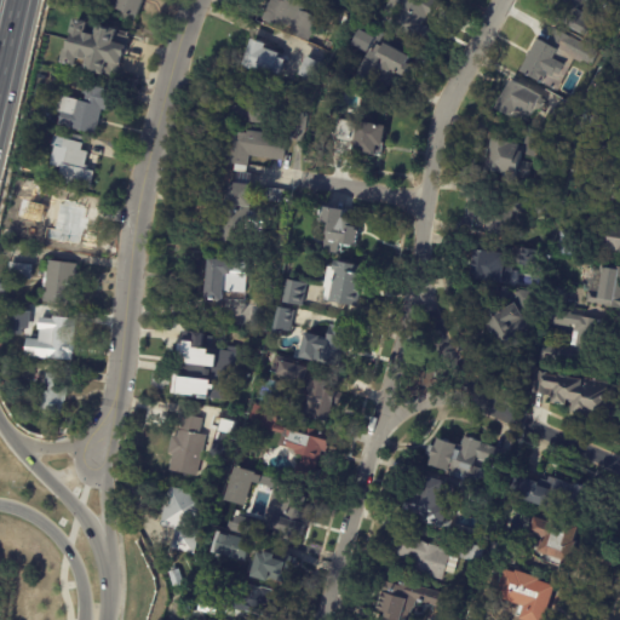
[(143,0),(137,19),(114,11),(118,0),(143,0)]
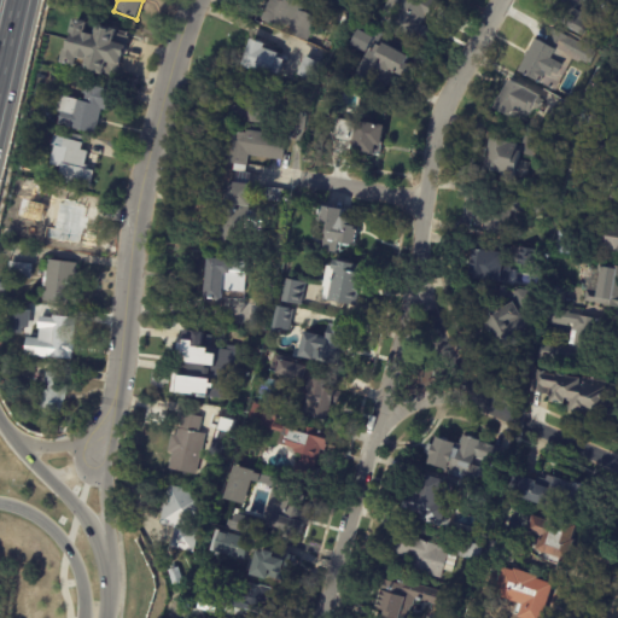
[(301,0),(298,5),(314,12),(310,18),(315,21),(305,44),(285,35),(287,29),(284,27),(281,31),(267,25),(266,27),(258,25),(256,19),(257,15),(262,13),(268,0),(301,0)]
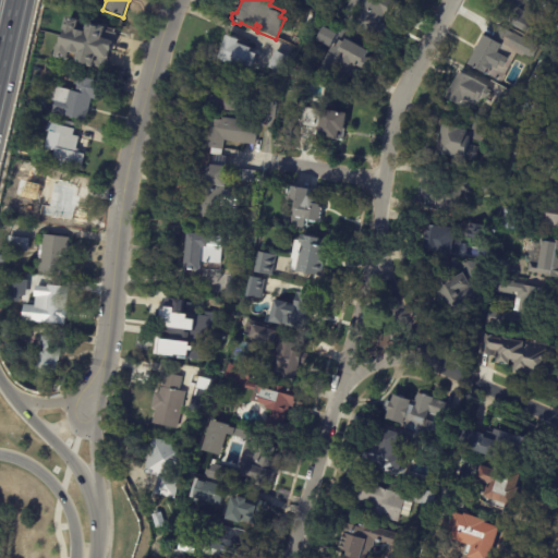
[(386,0),(397,5),(386,27),(388,28),(380,43),(361,32),(360,35),(347,28),(349,25),(347,24),(351,15),(346,12),(351,0),(386,0)]
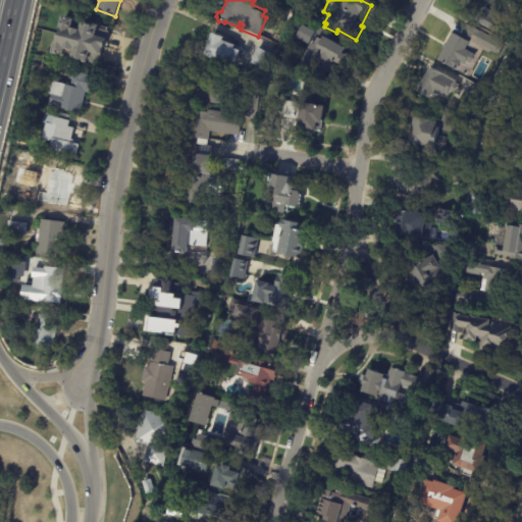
[(498,0),(494,6),(491,5),(488,11),(499,16),(496,21),(497,21),(491,32),(477,23),(478,22),(469,17),(476,2),(475,1),(475,0),(498,0)]
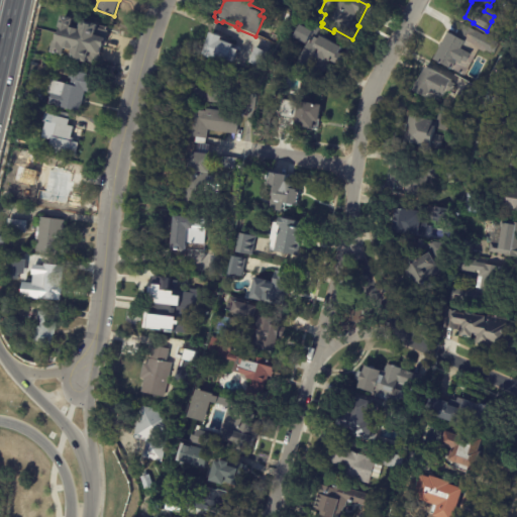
[(103,30),(108,31),(99,66),(85,62),(84,64),(68,60),(70,53),(63,50),(61,58),(49,55),(59,17),(72,20),(69,29),(77,31),(79,22),(95,26),(95,28),(103,30)]
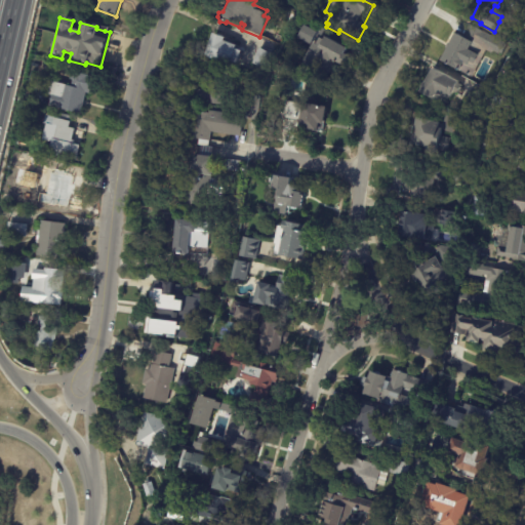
[(312,44),(318,31),(306,25),(298,38),(312,44)]
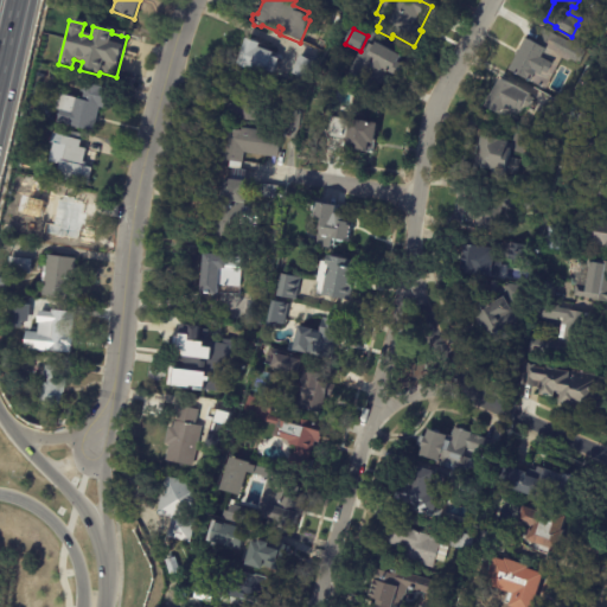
[(532,31),(547,39),(548,37),(555,42),(554,44),(563,49),(555,62),(541,55),(530,75),(522,70),(521,72),(512,68),(521,52),(518,51),(530,30),(532,31)]
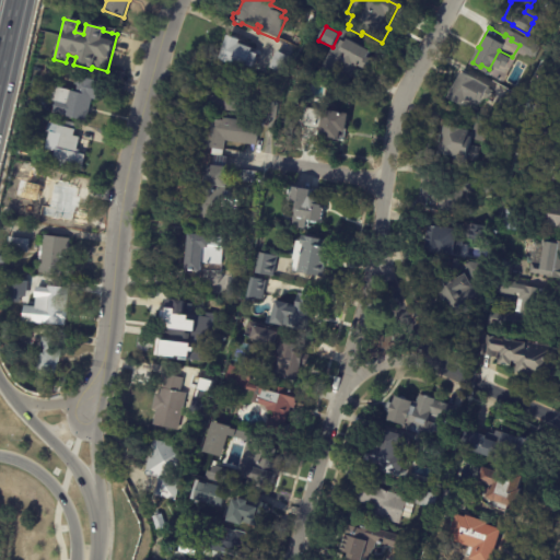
[(251,48),(249,54),(257,56),(253,69),(245,67),(244,69),(219,62),(225,37),(240,42),(238,45),(251,48)]
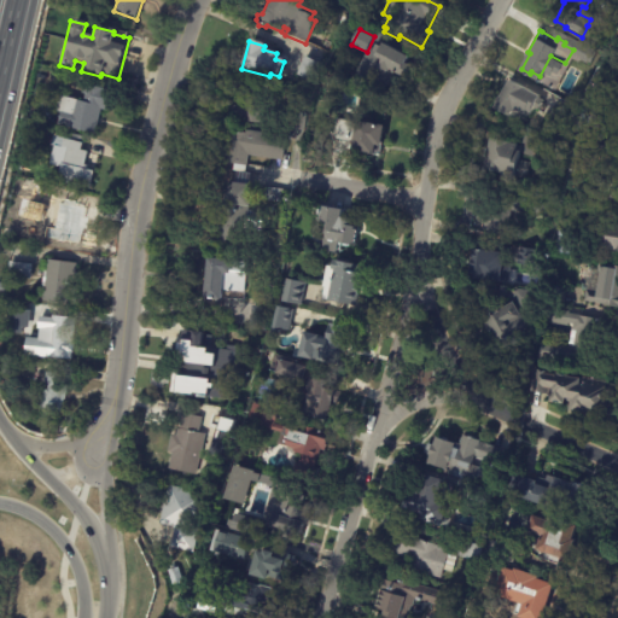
[(412,65),(403,80),(395,75),(386,91),(369,81),(379,64),(373,60),(382,45),(409,59),(407,63),(412,65)]
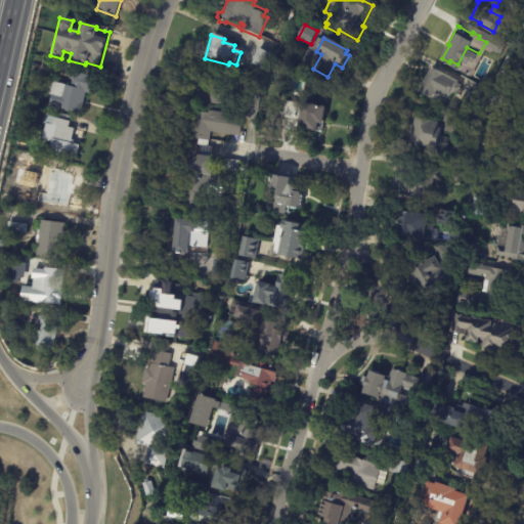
[(270,53),(264,70),(251,63),(257,48),(270,53)]
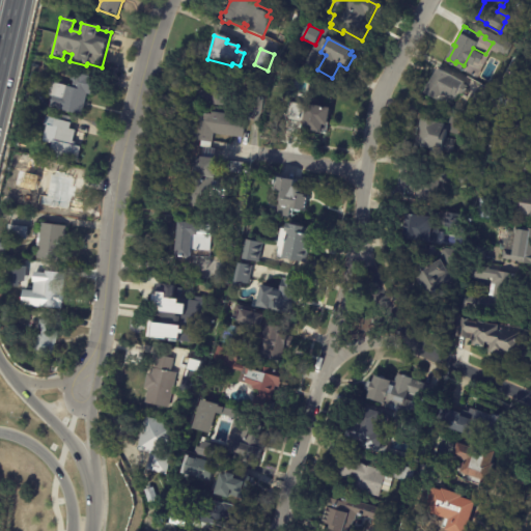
[(233,107),(194,102),(196,90),(201,90),(203,80),(190,78),(192,67),(205,70),(205,75),(222,78),(223,72),(233,74),(231,89),(235,90),(233,107)]
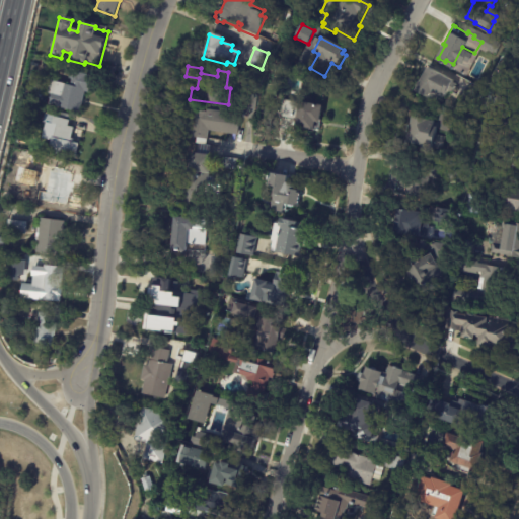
[(450,91),(449,90),(444,98),(440,96),(436,103),(416,92),(419,87),(418,86),(420,82),(421,82),(429,68),(457,84),(452,92),(450,91)]
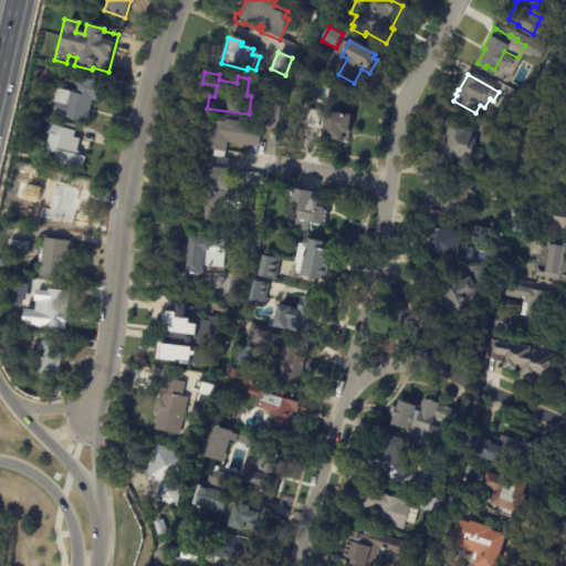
[(104,85),(102,95),(97,94),(96,101),(91,100),(85,122),(50,114),(53,102),(48,101),(51,86),(74,92),(75,85),(73,85),(75,76),(105,83),(104,85)]
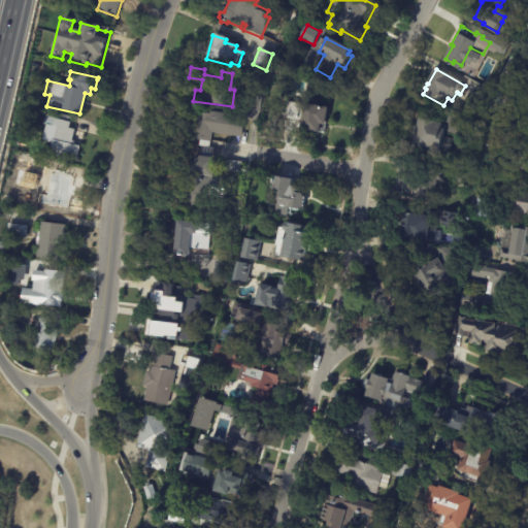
[(497,97),(489,111),(468,100),(475,85),(497,97)]
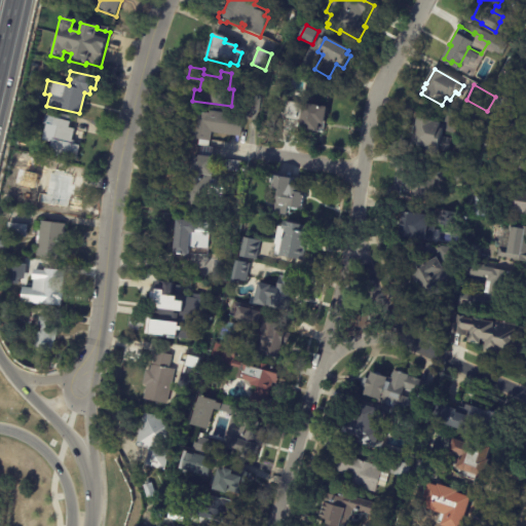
[(517,96),(512,113),(499,110),(504,92),(517,96)]
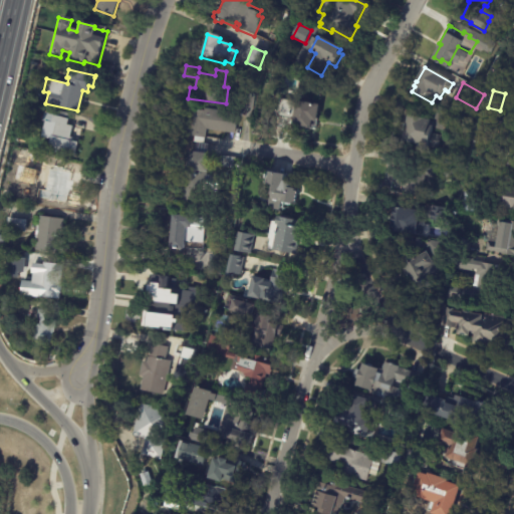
[(251,107),(238,106),(239,93),(253,94),(252,107),(251,107)]
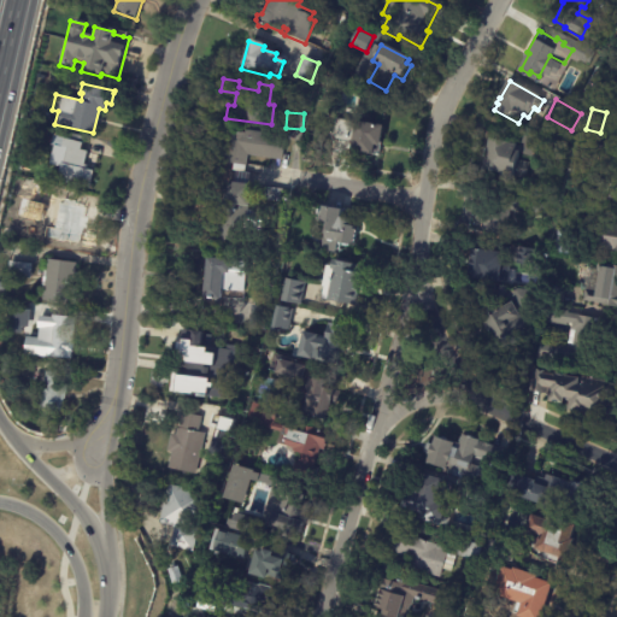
[(351,141),(354,122),(336,118),(333,139),(351,141)]
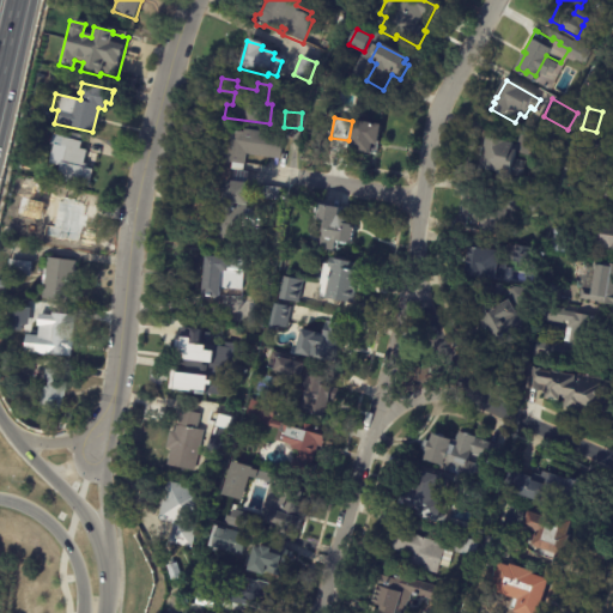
[(380,126),(377,146),(371,145),(370,156),(347,152),(352,121),(380,126)]
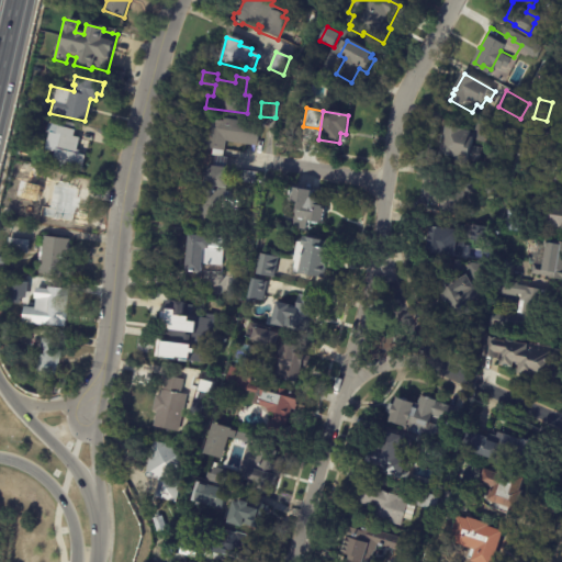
[(258,127),(255,146),(224,141),(222,157),(210,155),(211,149),(200,147),(205,119),(221,121),(222,117),(258,124),(258,127)]
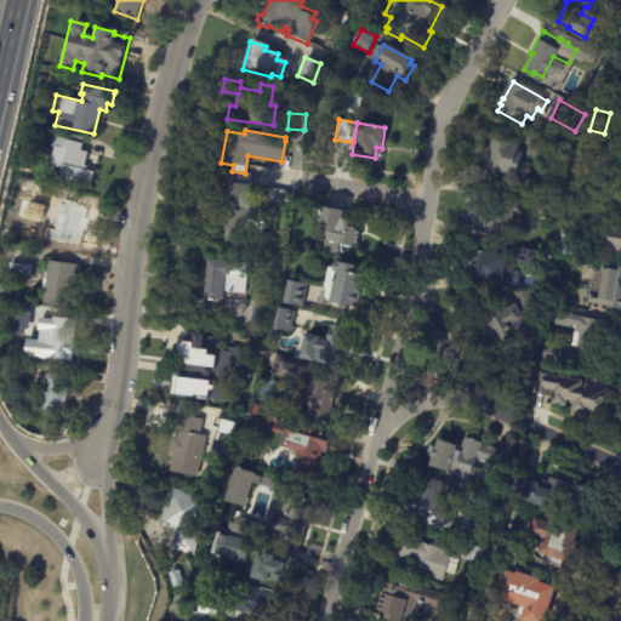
[(83,138),(79,151),(85,152),(83,165),(86,166),(85,170),(92,172),(89,188),(53,180),(60,160),(56,159),(58,148),(47,146),(50,135),(64,138),(66,134),(83,138)]
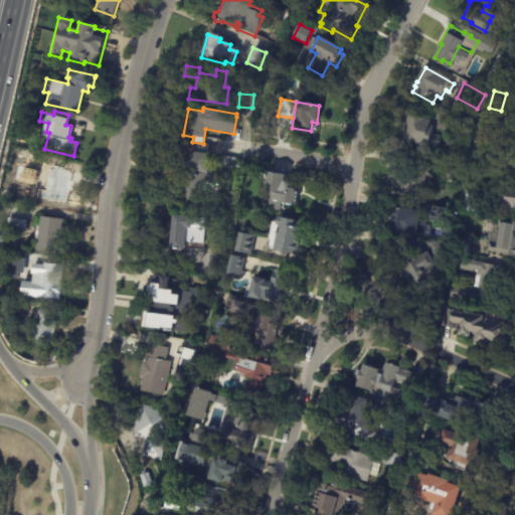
[(471,127),(468,141),(444,136),(444,134),(432,131),(431,135),(441,137),(438,151),(427,148),(426,154),(412,151),(412,149),(400,147),(406,117),(434,123),(436,114),(453,118),(452,121),(472,125),(471,127)]
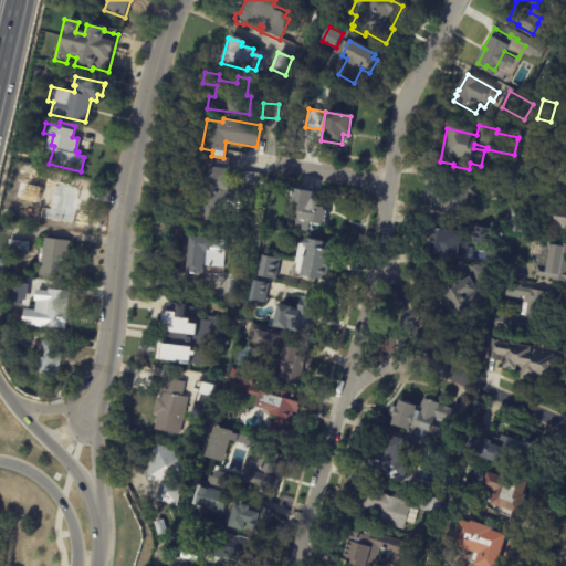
[(229,168),(226,192),(239,194),(237,210),(224,209),(221,229),(197,226),(205,166),(229,168)]
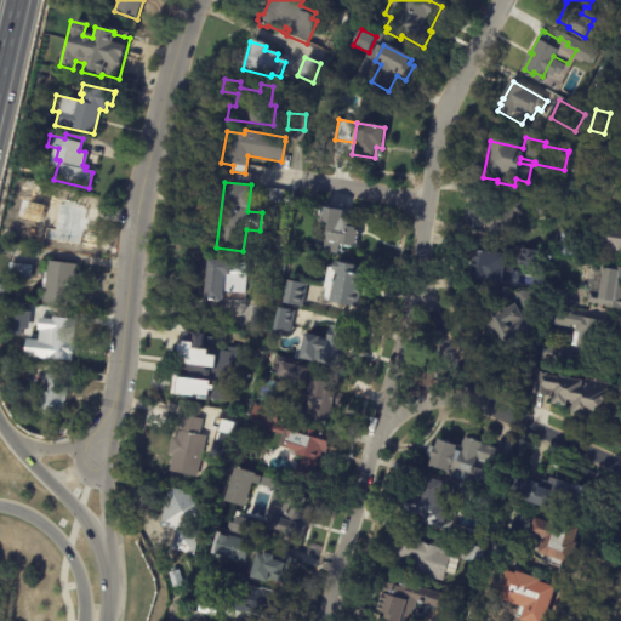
[(263,188),(281,191),(280,203),(260,200),(261,187),(263,188)]
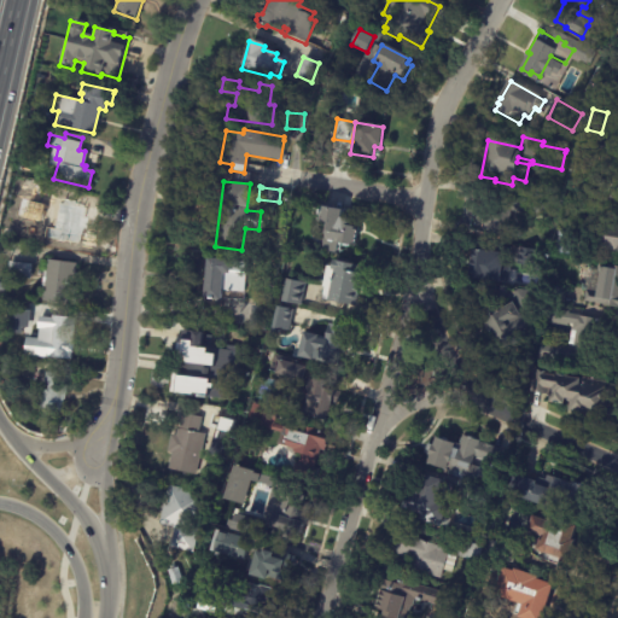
[(583,192),(600,196),(596,213),(579,209),(583,192)]
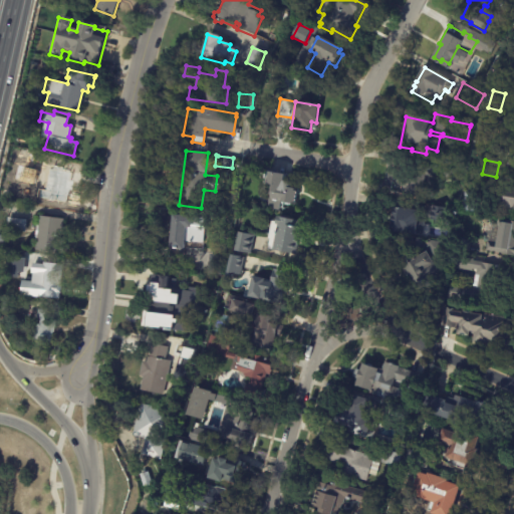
[(76,170),(74,181),(72,180),(67,205),(33,199),(38,173),(50,175),(52,164),(77,169),(76,170)]
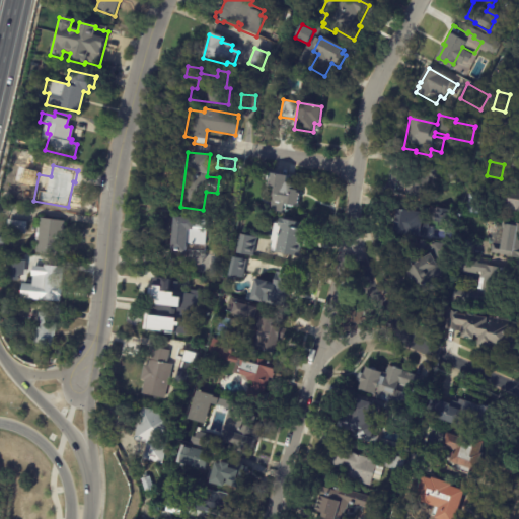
[(460,170),(462,170),(461,183),(450,182),(450,180),(428,178),(426,196),(422,196),(422,200),(404,197),(409,165),(432,168),(432,166),(460,170)]
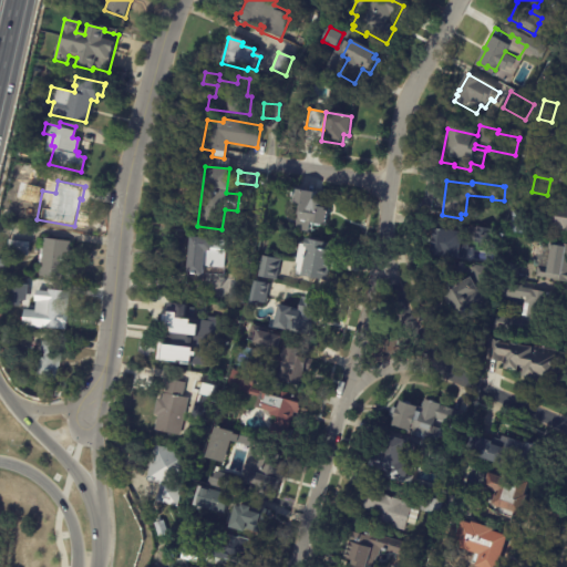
[(299,189),(312,192),(311,198),(325,200),(323,207),(329,208),(326,225),(310,223),(308,232),(295,229),(299,203),(291,202),(294,188),(299,189)]
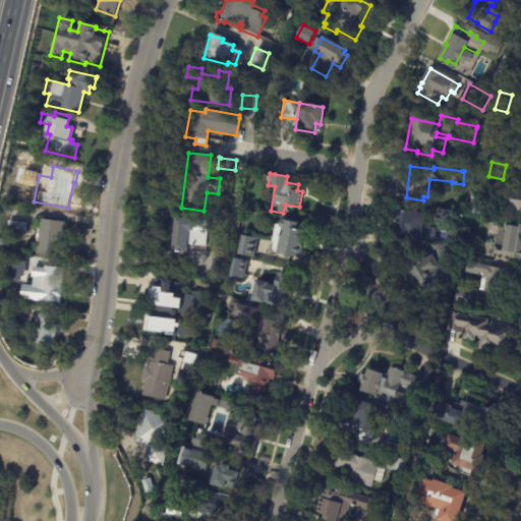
[(520,215),(518,215),(518,214),(503,212),(508,185),(520,187),(520,215)]
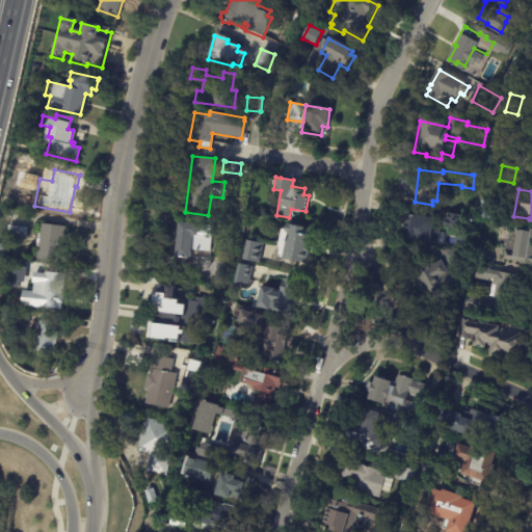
[(479,210),(480,203),(493,204),(490,220),(478,219),(479,210)]
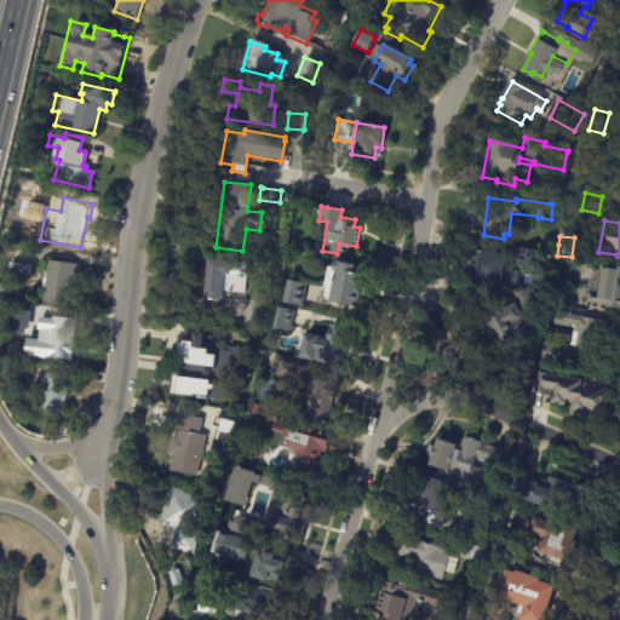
[(505,254),(504,265),(526,269),(523,286),(470,279),(474,251),(505,254)]
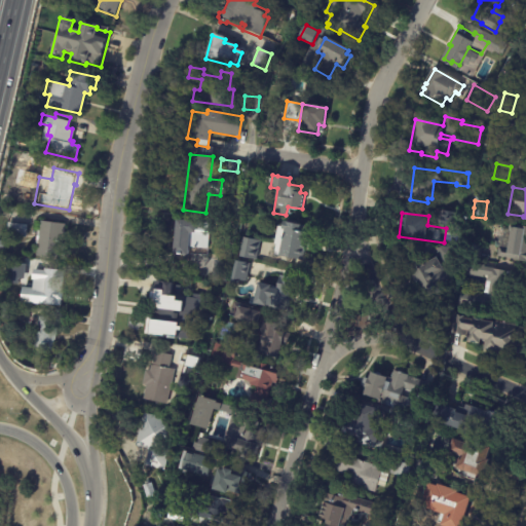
[(193,221),(192,232),(186,231),(184,255),(170,253),(174,219),(193,221)]
